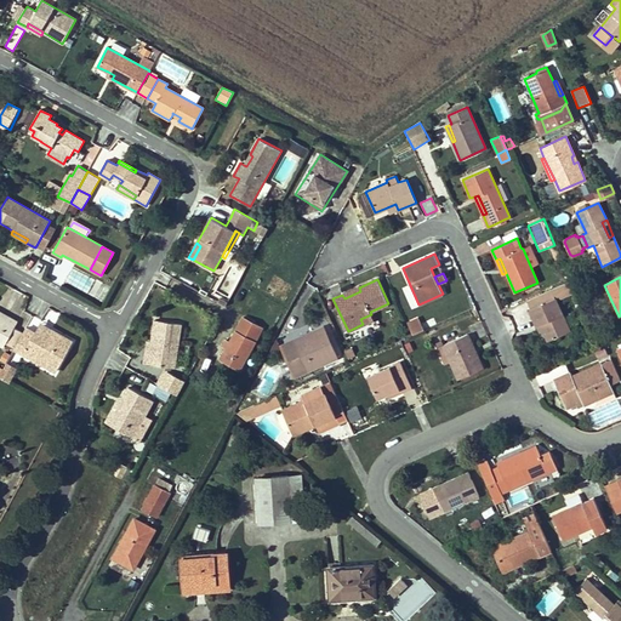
[(575,291),(570,281),(559,286),(563,296),(575,291)]
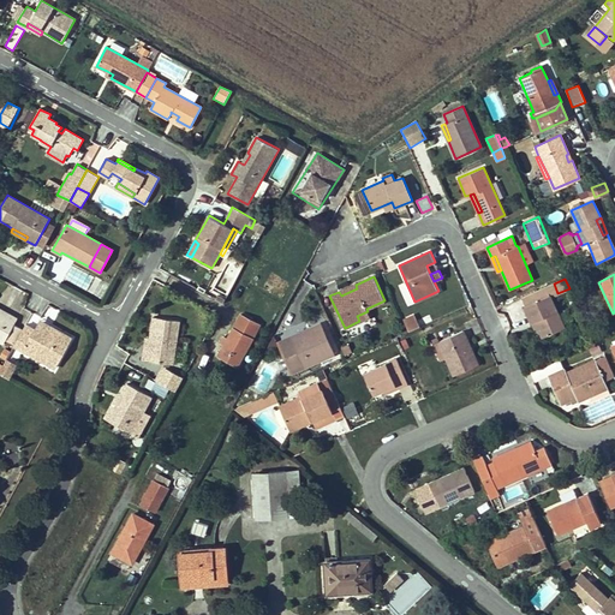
[(550,297),(557,293),(554,284),(521,298),(525,306),(549,296),(550,297)]
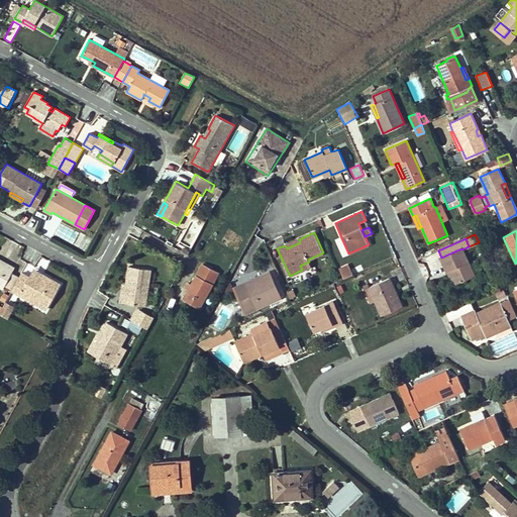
[(299,239),(285,245),(287,248),(300,242),(299,239)]
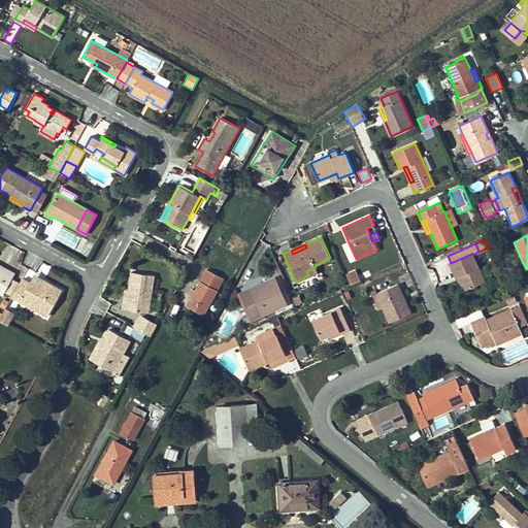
[(465,290),(484,282),(472,255),(471,254),(451,263),(450,263),(456,277),(459,275),(461,281),(465,290)]
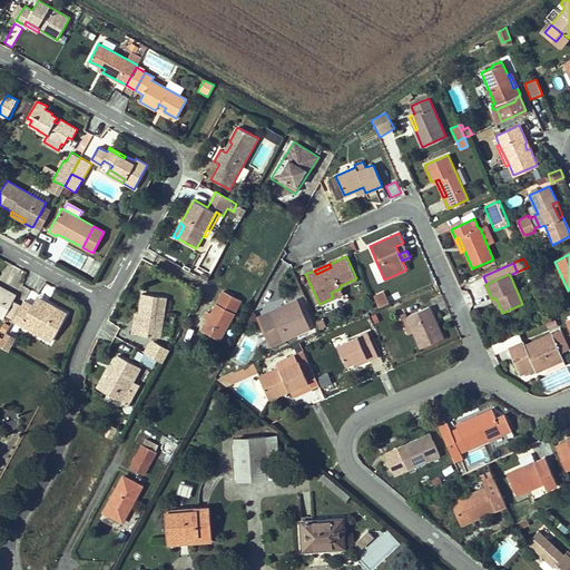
[(341,288),(331,293),(333,297),(343,294),(341,288)]
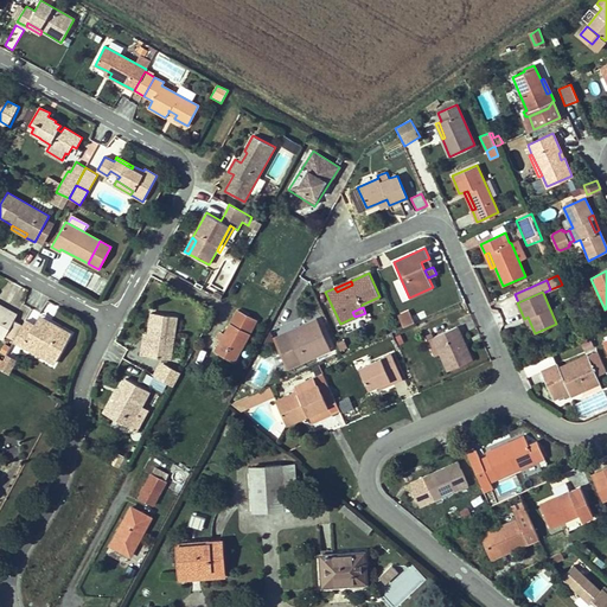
[(8,310),(6,313),(0,308),(0,337),(2,339),(5,336),(13,320),(16,314),(8,310)]
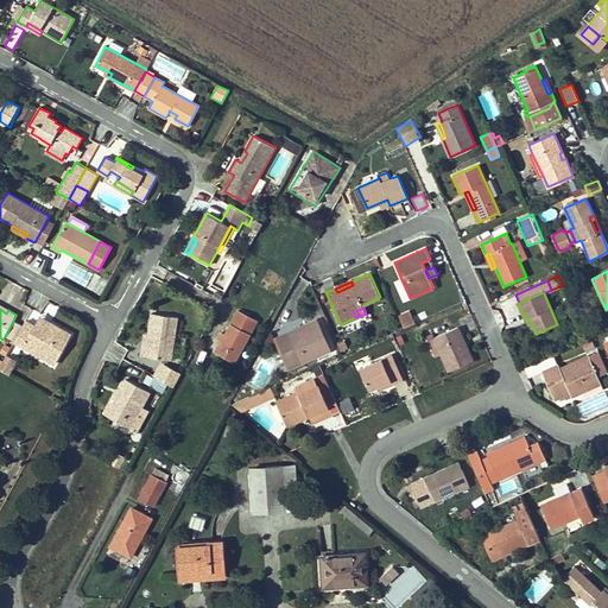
[(234,362),(257,322),(238,311),(225,335),(221,333),(217,340),(221,342),(215,352),(234,362)]
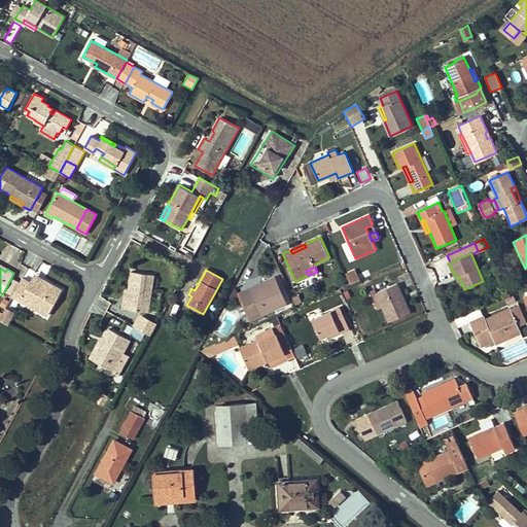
[(349,285),(359,281),(355,270),(345,273),(349,285)]
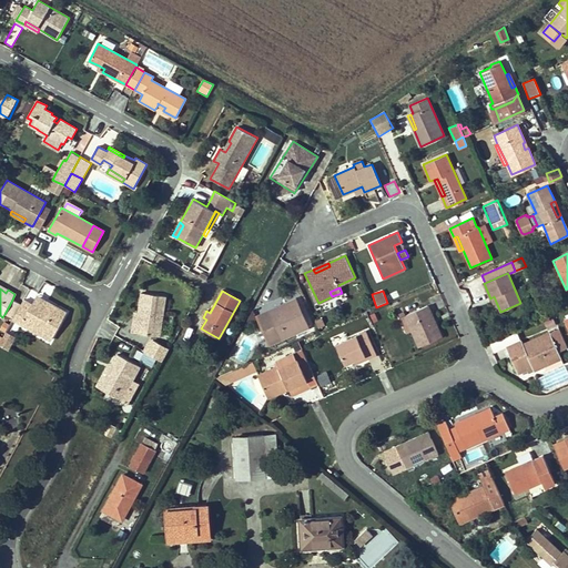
[(131,333),(159,337),(165,296),(141,293),(138,313),(137,324),(133,323),(131,333)]
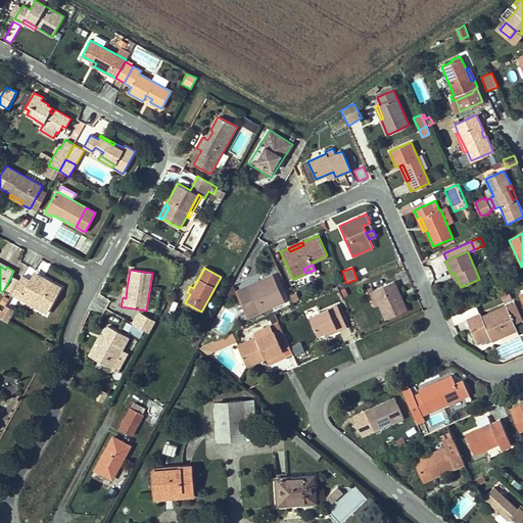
[(34,273),(32,275),(45,283),(47,280),(34,273)]
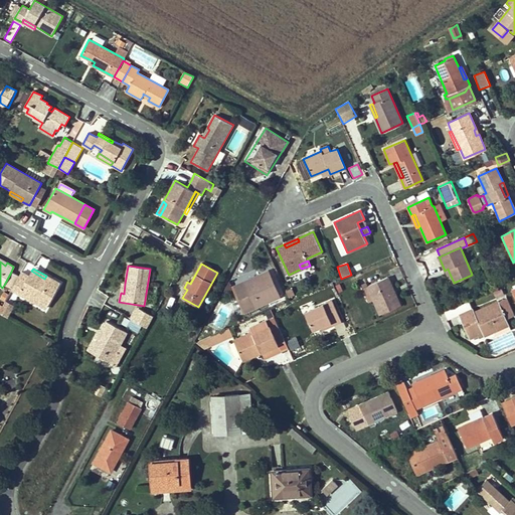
[(237,296),(244,312),(281,297),(269,270),(242,282),(246,292),(237,296)]
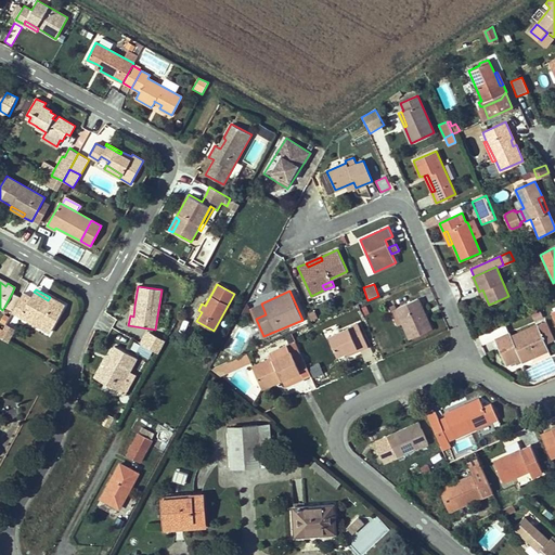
[(50,297),(48,300),(34,292),(30,298),(23,293),(20,298),(12,312),(21,317),(24,311),(30,314),(27,320),(49,332),(64,305),(50,297)]
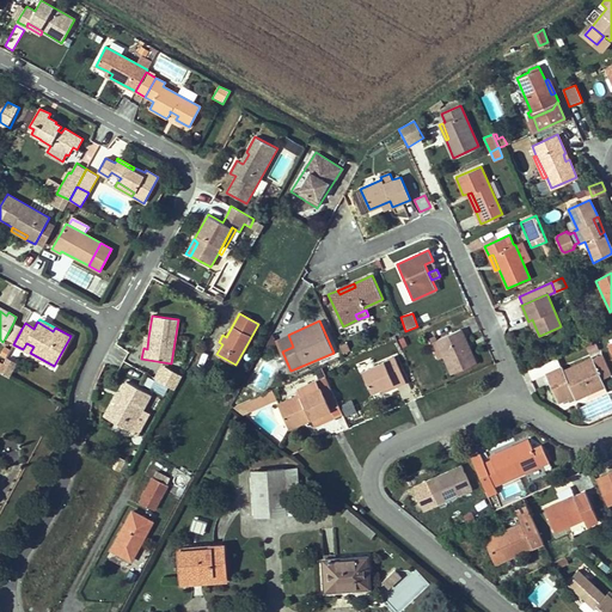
[(13,344),(22,329),(13,323),(5,338),(13,344)]
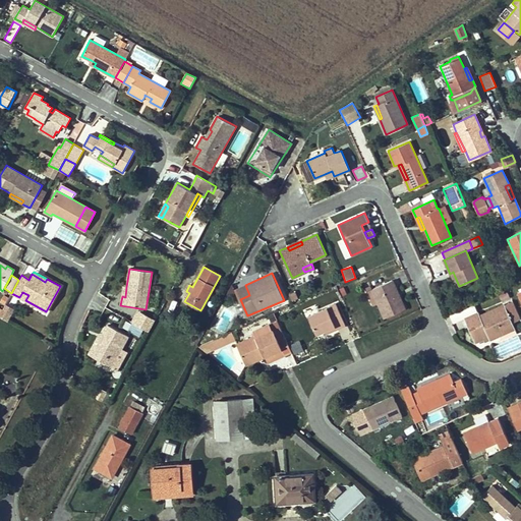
[(392,281),(371,289),(378,303),(384,319),(404,309),(392,281)]
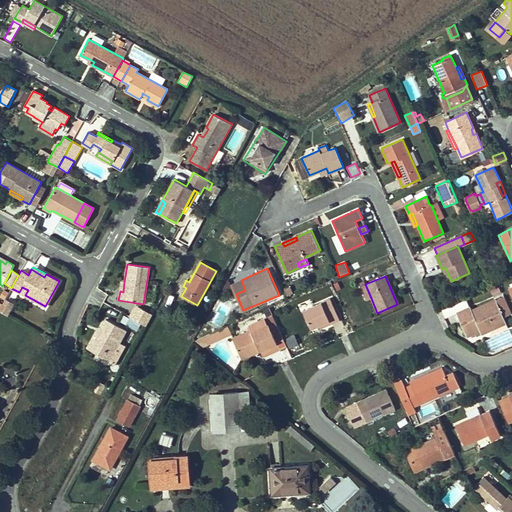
[(231,284),(236,294),(245,290),(241,280),(231,284)]
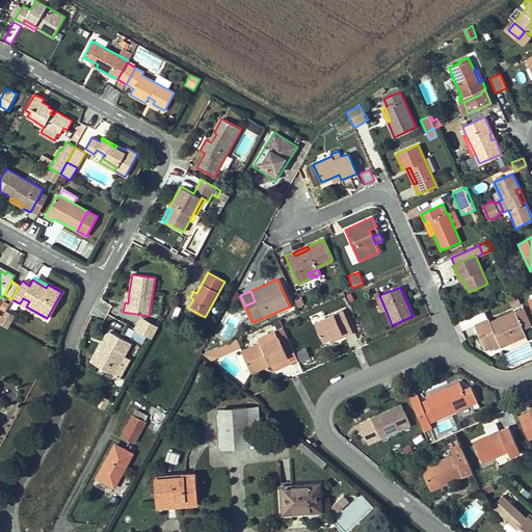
[(380,312),(386,310),(379,295),(374,297),(380,312)]
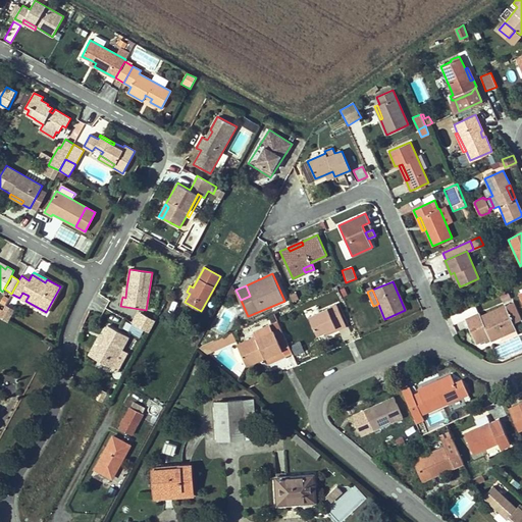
[(19,298),(25,301),(29,296),(22,293),(19,298)]
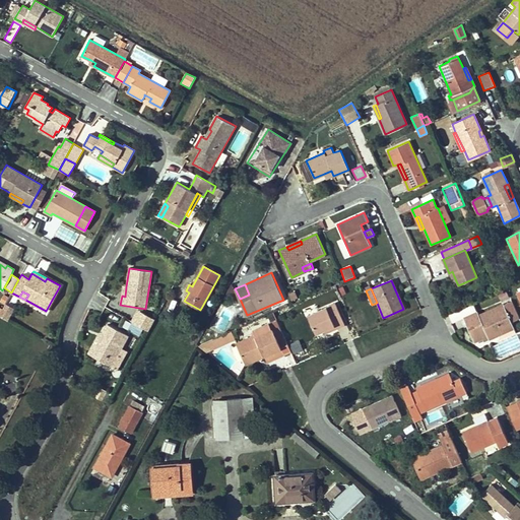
[(519,318),(511,301),(508,302),(516,320),(519,318)]
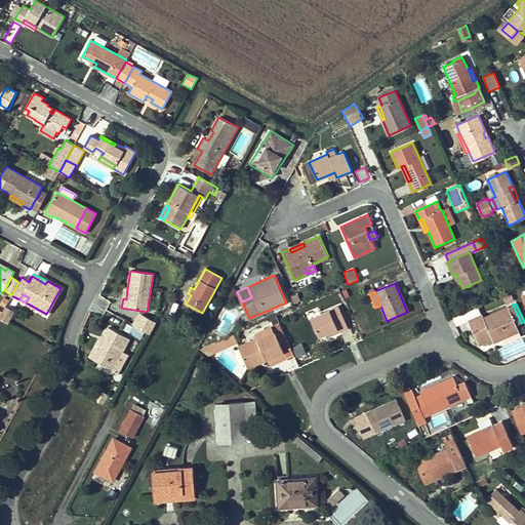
[(511,334),(509,328),(516,325),(521,323),(513,305),(508,308),(483,318),(482,315),(468,321),(478,345),(487,340),(492,338),(493,342),(511,334)]
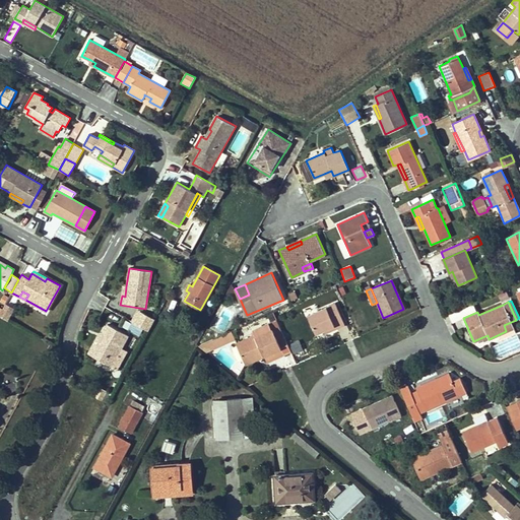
[(323,329),(335,324),(336,328),(344,324),(335,304),(308,316),(315,332),(323,329)]
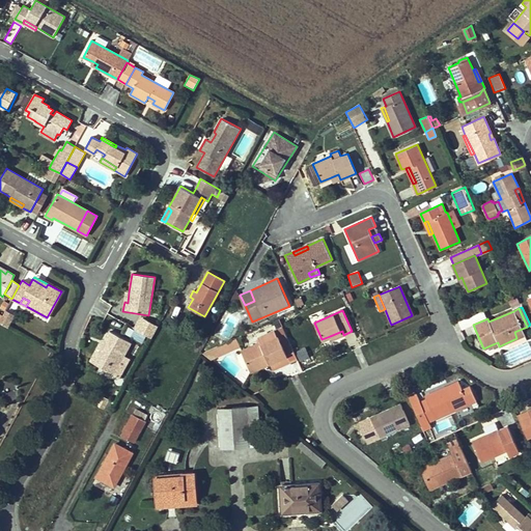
[(14,315),(4,311),(0,318),(0,323),(7,327),(14,315)]
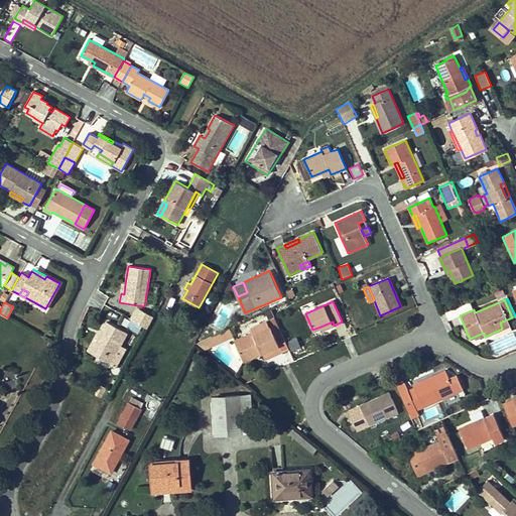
[(153,316),(139,308),(133,320),(147,329),(153,316)]
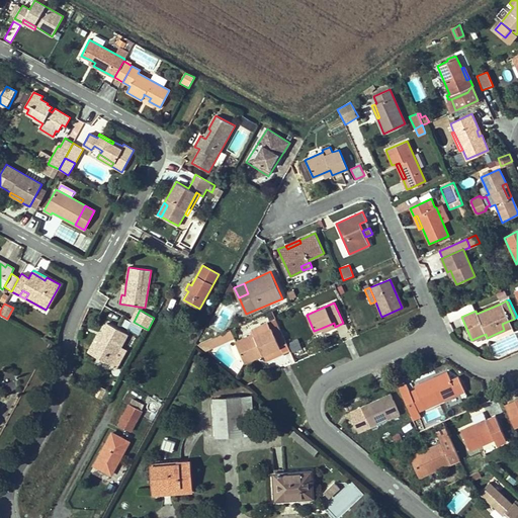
[(509,321),(502,324),(504,330),(512,327),(509,321)]
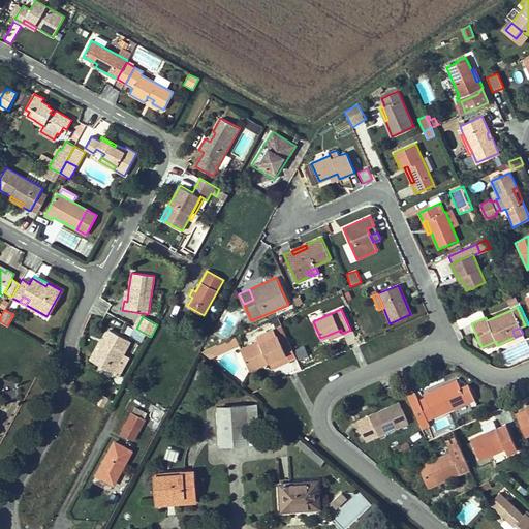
[(273,329),(256,336),(259,341),(240,350),(248,368),(267,360),(268,363),(269,362),(284,354),(285,354),(277,336),(276,335),(273,329)]
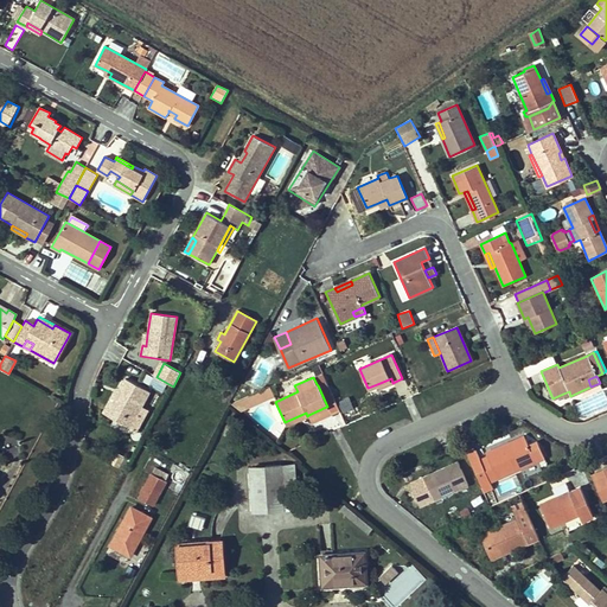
[(103,413),(131,427),(141,407),(149,391),(125,378),(119,390),(112,406),(108,404),(103,413)]
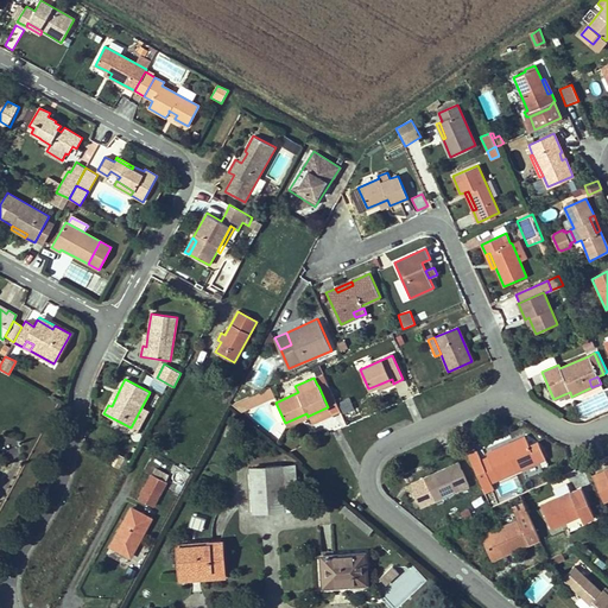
[(392,379),(378,385),(380,388),(393,384),(392,379)]
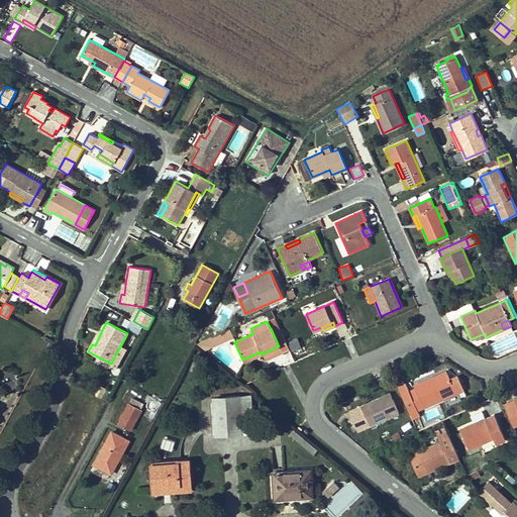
[(233,336),(230,329),(197,344),(203,349),(233,336)]
